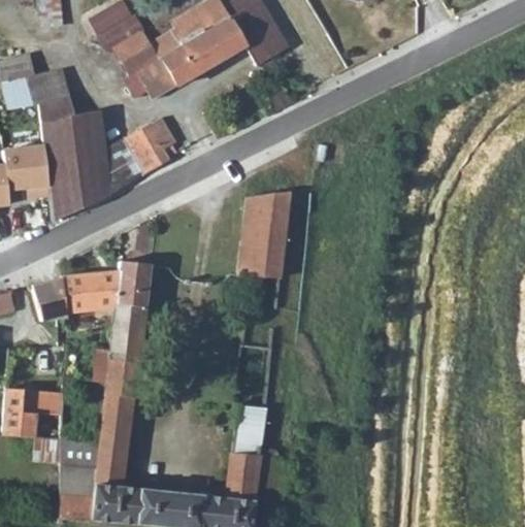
[(133,15),(124,0),(121,0),(88,20),(107,53),(115,48),(131,76),(124,80),(135,100),(149,92),(153,100),(245,44),(258,63),(290,44),(263,0),(231,0),(225,4),(223,0),(208,0),(175,21),(178,27),(153,42),(135,14),(133,15)]
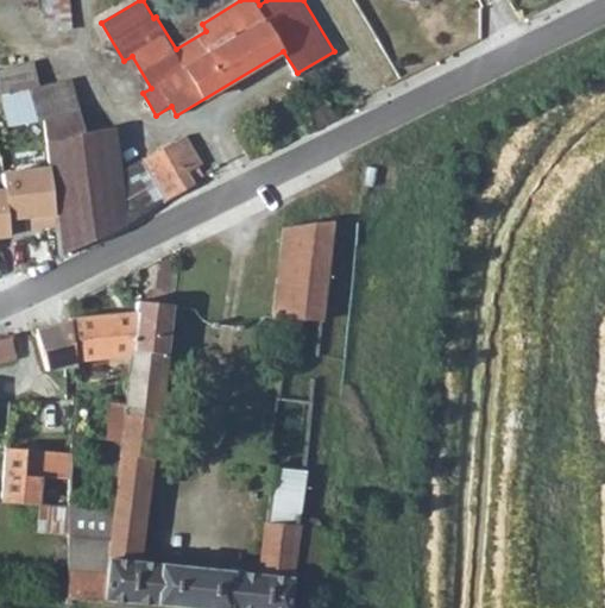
[(375,0),(376,1),(416,10),(418,0),(375,0)]
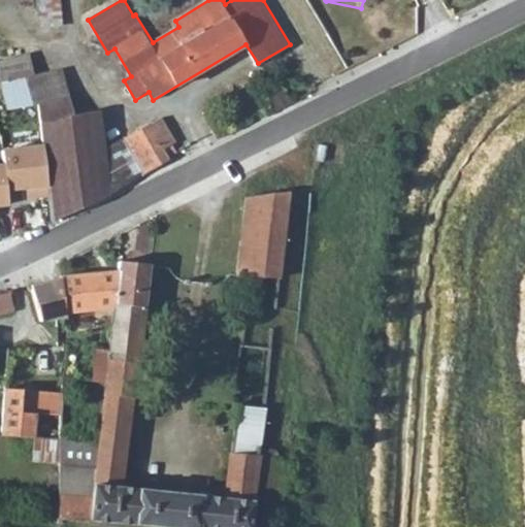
[(30,54),(0,61),(0,75),(8,107),(39,100),(39,104),(42,123),(74,114),(62,68),(37,73),(30,54)]
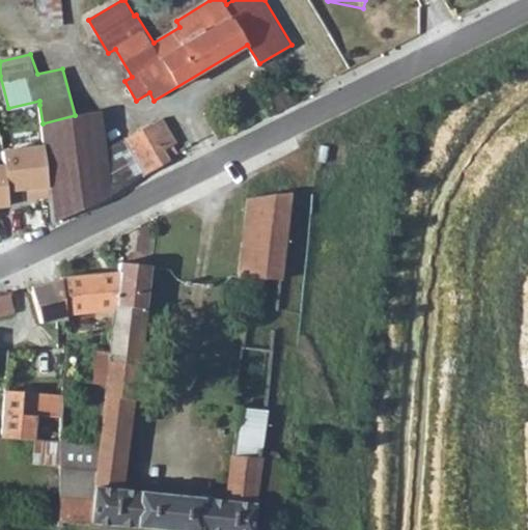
[(53,198),(56,222),(117,192),(145,175),(126,139),(105,149),(101,114),(75,115),(43,123),(46,146),(53,198)]
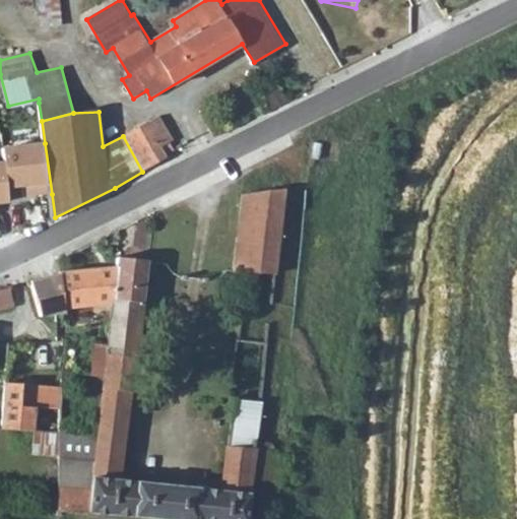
[(176,138),(163,115),(123,136),(142,172),(171,155),(170,153),(178,149),(174,140),(176,138)]
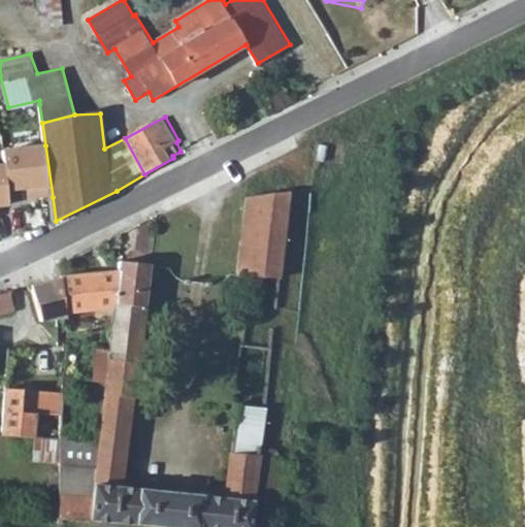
[(53,197),(45,145),(4,152),(7,168),(0,169),(0,209),(13,208),(10,192),(26,190),(28,201),(53,197)]
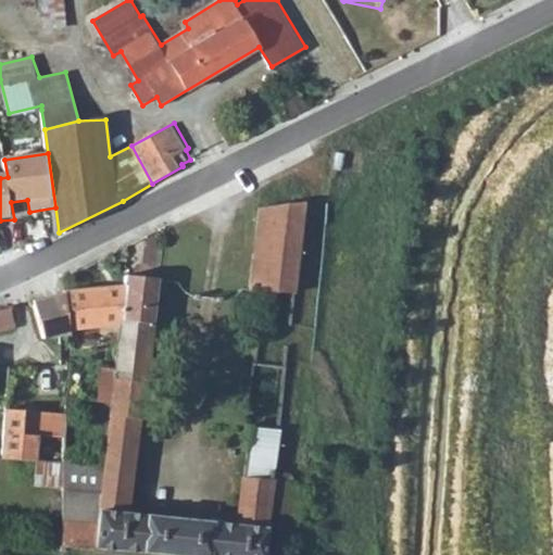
[(263,206),(253,289),(265,291),(297,294),(308,200),(306,200),(263,206)]
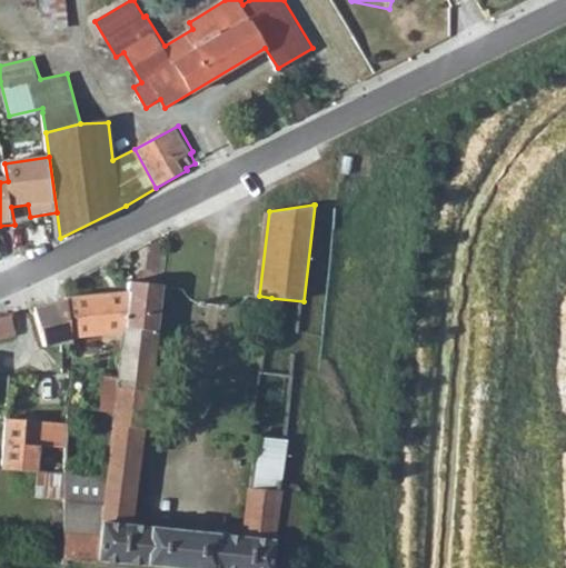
[(130,281),(130,290),(126,326),(160,330),(165,285),(130,281)]
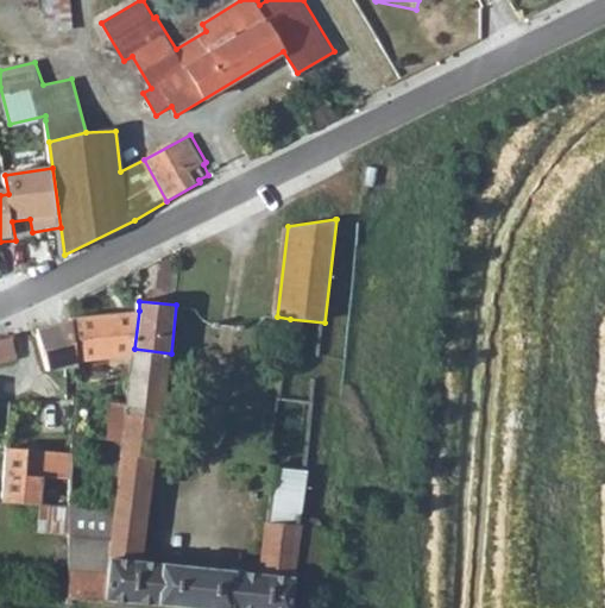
[(71,315),(71,319),(38,327),(50,368),(65,368),(80,365),(77,358),(134,349),(139,311),(71,315)]
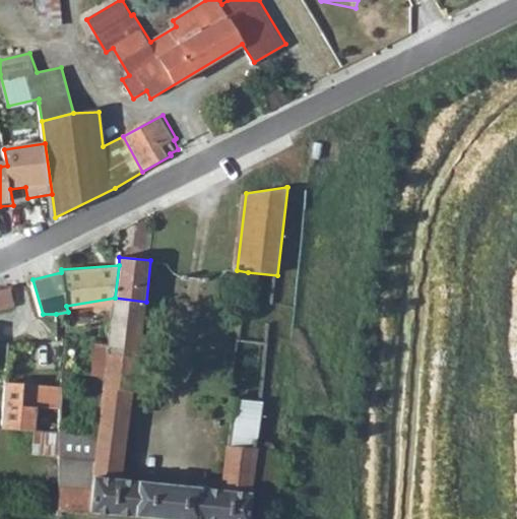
[(10,285),(0,287),(0,308),(15,305),(10,285)]
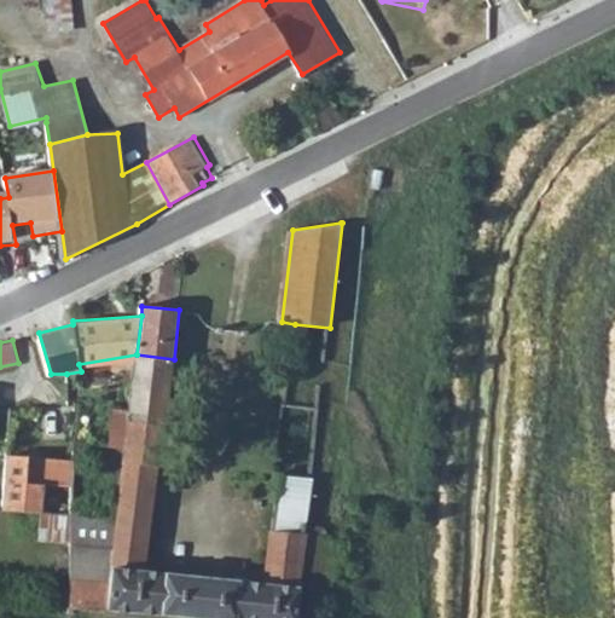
[(137,354),(131,408),(129,420),(167,425),(174,359),(137,354)]
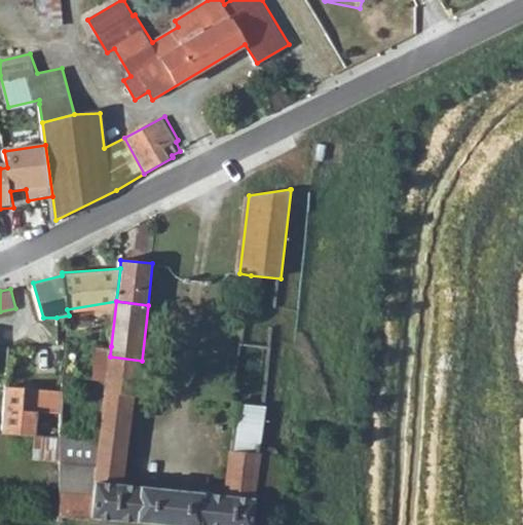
[(111,346),(65,341),(61,376),(82,379),(107,382),(110,357),(111,346)]
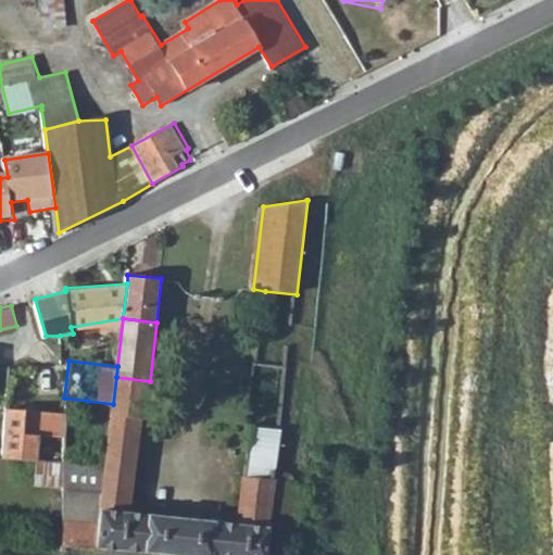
[(65,543),(97,547),(97,545),(184,554),(265,554),(268,530),(283,532),(285,514),(286,497),(300,499),(300,493),(298,481),(296,476),(290,471),(281,470),(276,469),(275,480),(246,477),(240,524),(130,512),(141,416),(146,417),(150,381),(116,377),(113,404),(107,464),(66,461),(66,462),(67,516),(65,516),(65,543)]
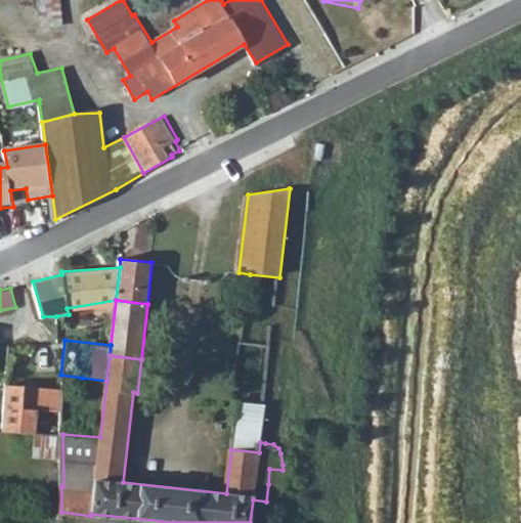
[(61,383),(80,389),(82,378),(60,375),(61,383)]
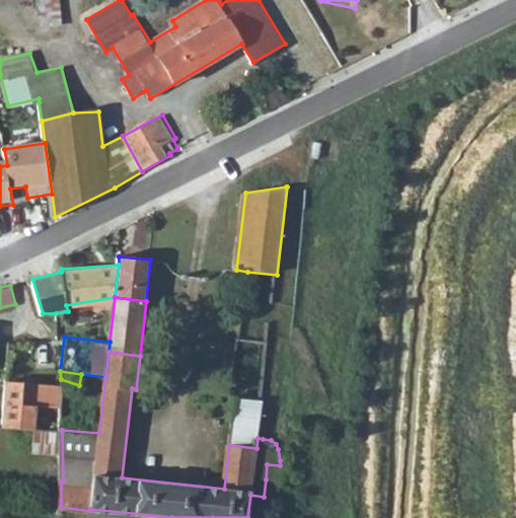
[(2,426),(62,431),(62,430),(61,384),(7,380),(2,426)]
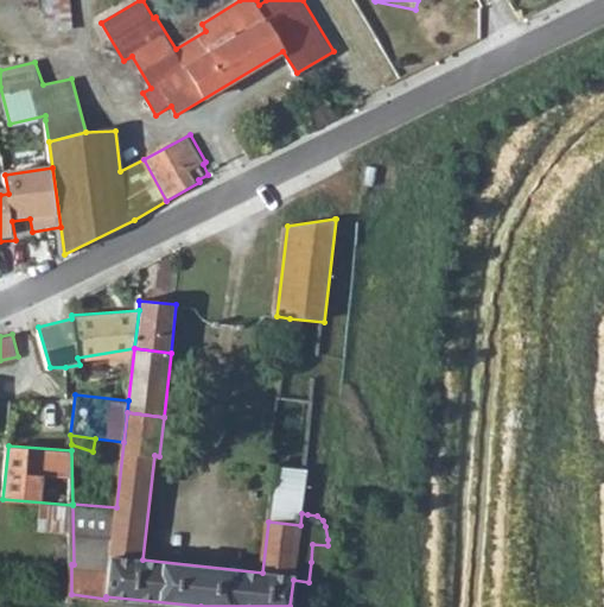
[(268,522),(300,525),(302,513),(305,474),(274,470),(268,522)]
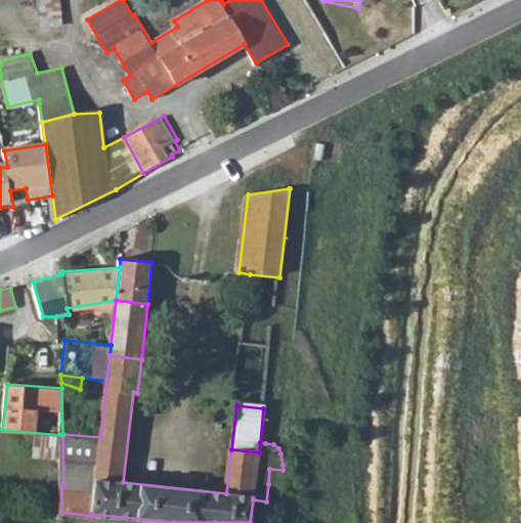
[(283,470),(269,469),(268,484),(283,485),(283,479),(283,471),(283,470)]
